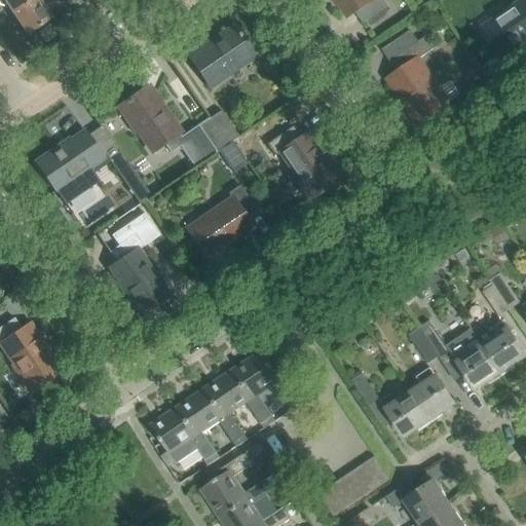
[(30,0),(0,0),(0,5),(3,6),(5,4),(11,13),(30,0)]
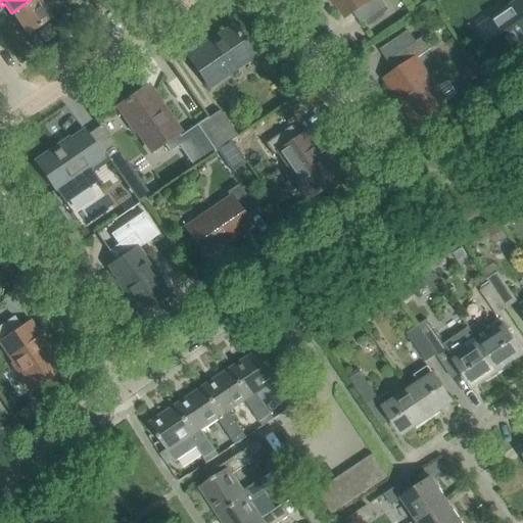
[(50,0),(30,0),(11,13),(27,35),(51,17),(43,5),(50,0)]
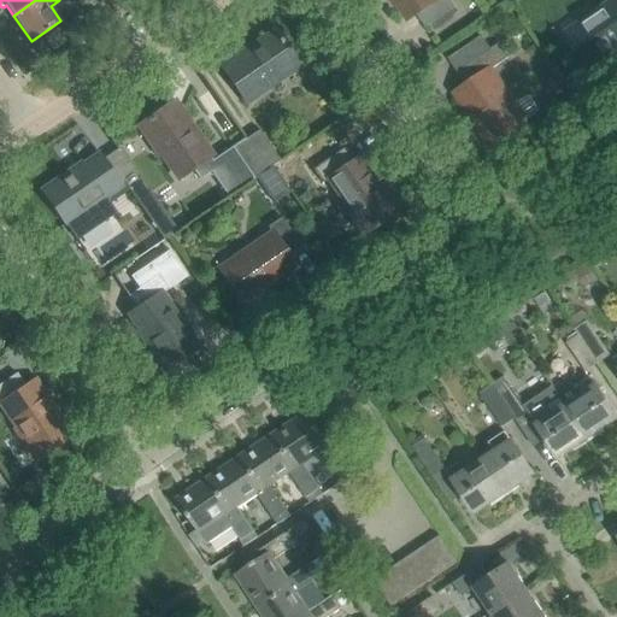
[(394,0),(397,3),(395,4),(395,5),(398,4),(409,21),(417,15),(425,28),(456,7),(450,0),(394,0)]
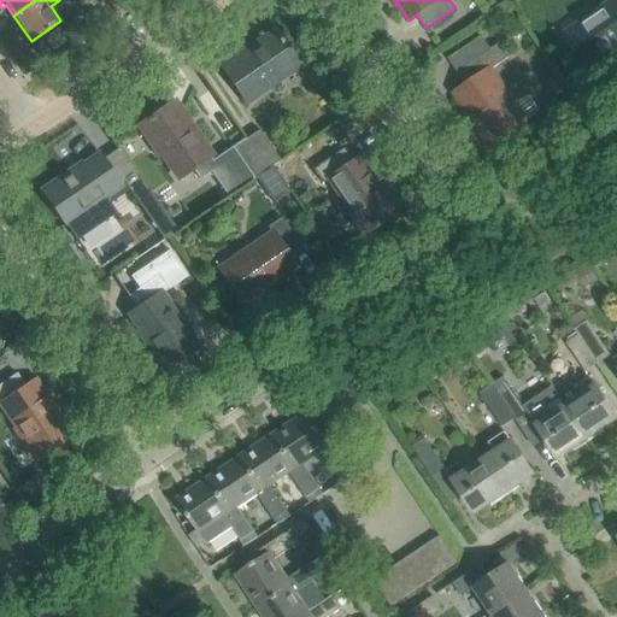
[(616,0),(613,0),(564,34),(587,68),(616,46),(616,0)]
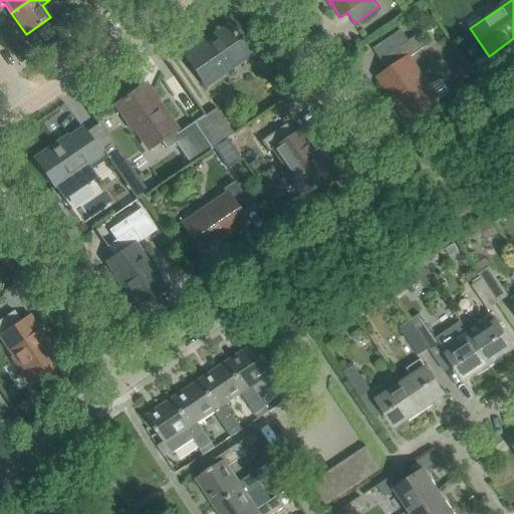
[(205,85),(249,54),(229,26),(185,57),(205,85)]
